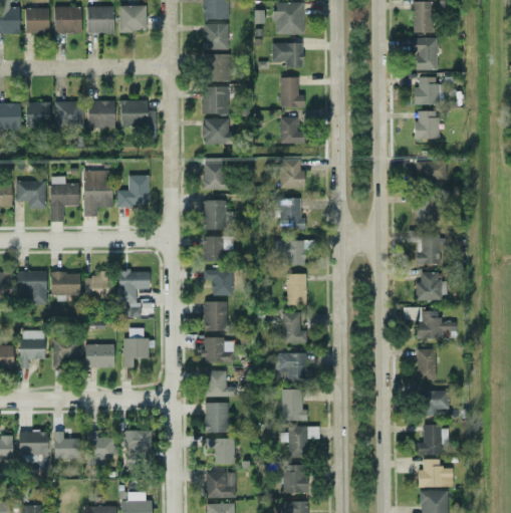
[(230,19),(229,0),(203,0),(203,19),(230,19)]
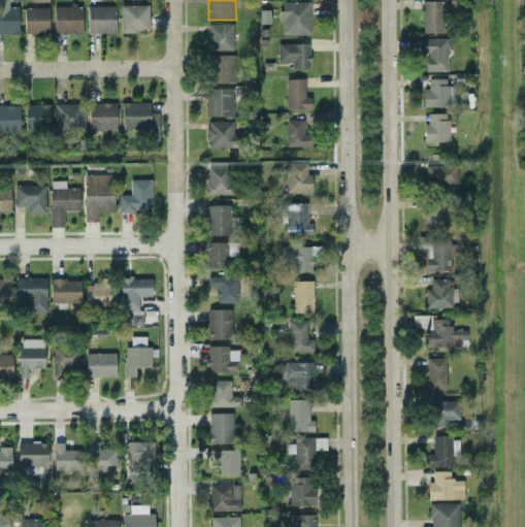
[(445,1),(424,2),(425,33),(445,33),(445,1)]
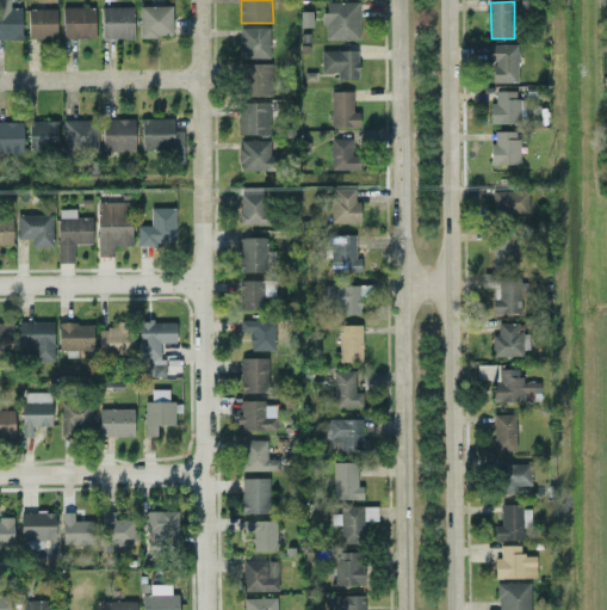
[(361,41),(361,2),(327,2),(327,41),(361,41)]
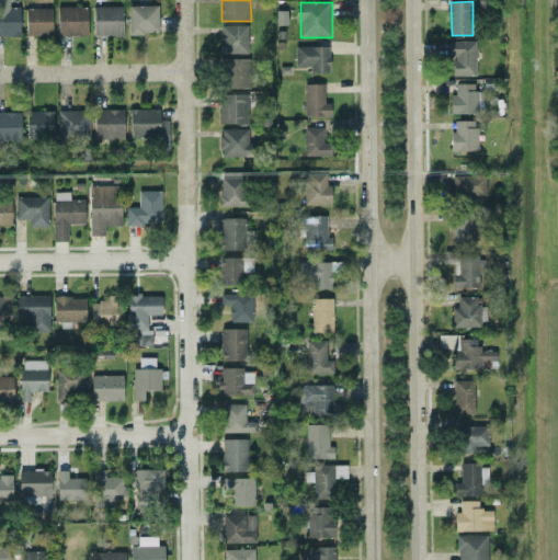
[(131,7),(131,35),(161,34),(160,6),(131,7)]
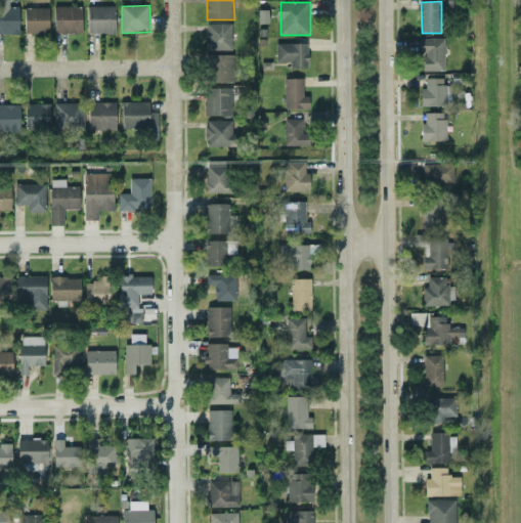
[(117,34),(117,6),(89,6),(89,34),(117,34)]
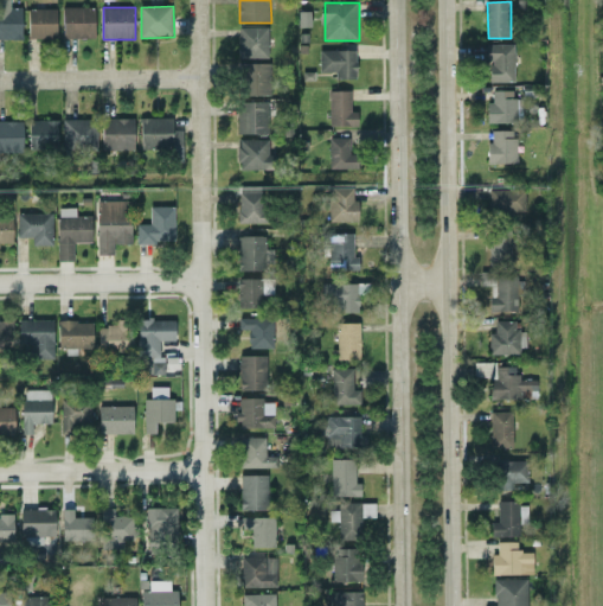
[(24,8),(0,8),(0,40),(24,40),(24,8)]
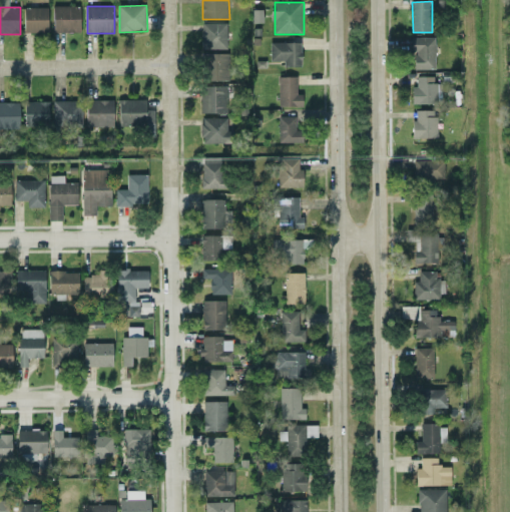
[(81,7),(55,7),(55,33),(82,33),(81,7)]
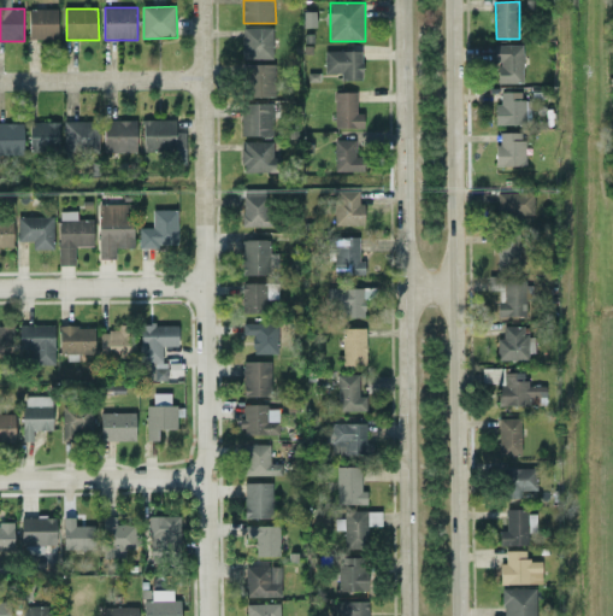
[(59,10),(31,10),(31,40),(60,40),(59,10)]
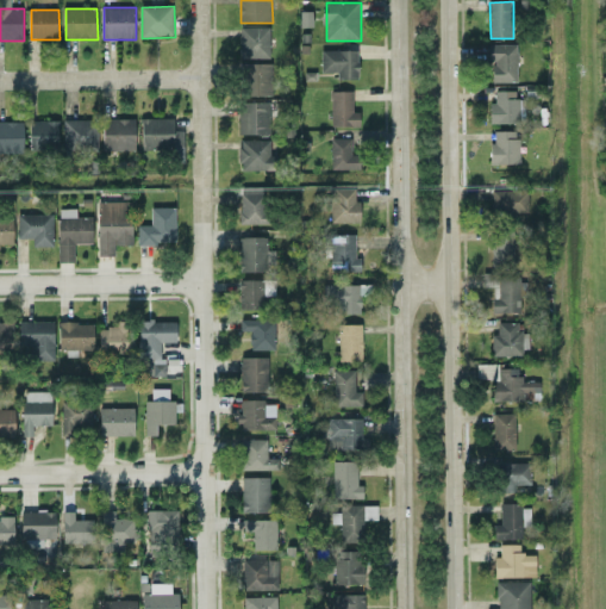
[(272,60),(272,29),(242,29),(242,60),(272,60)]
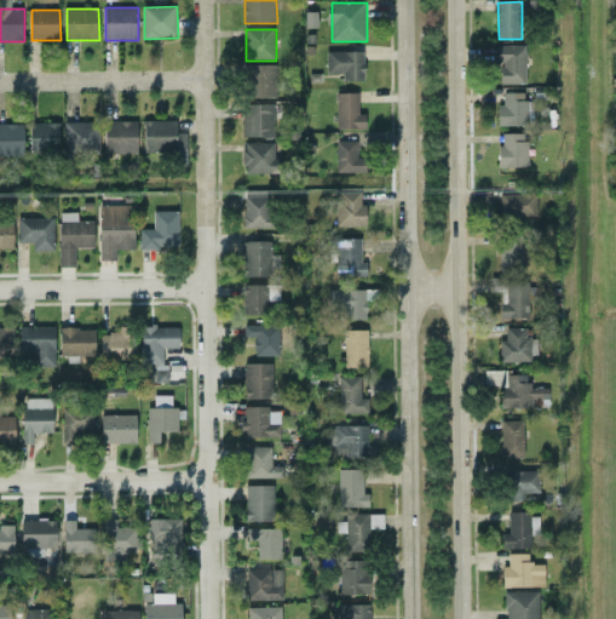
[(528,46),(498,46),(498,63),(502,63),(502,85),(528,84),(528,46)]
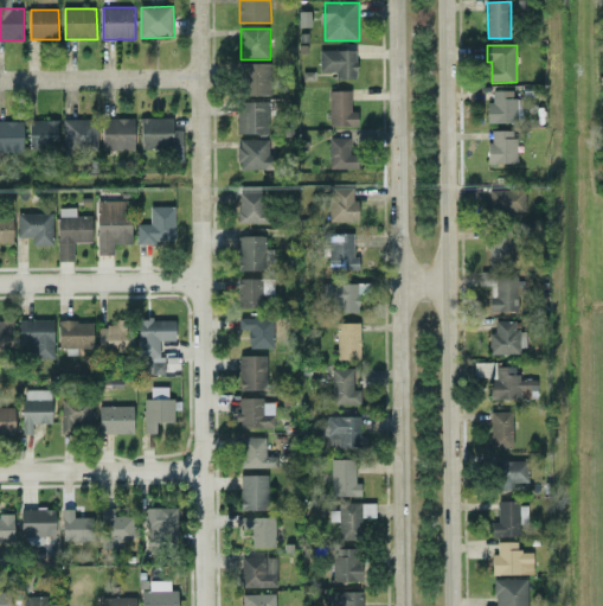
[(358,51),(322,51),(321,74),(337,74),(337,78),(358,78),(358,51)]
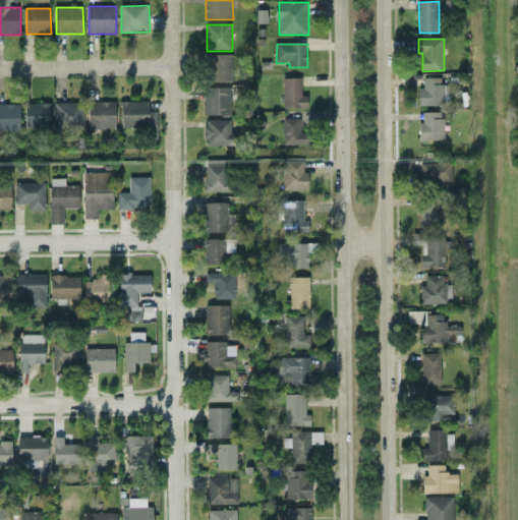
[(235,56),(209,55),(209,81),(234,82),(235,56)]
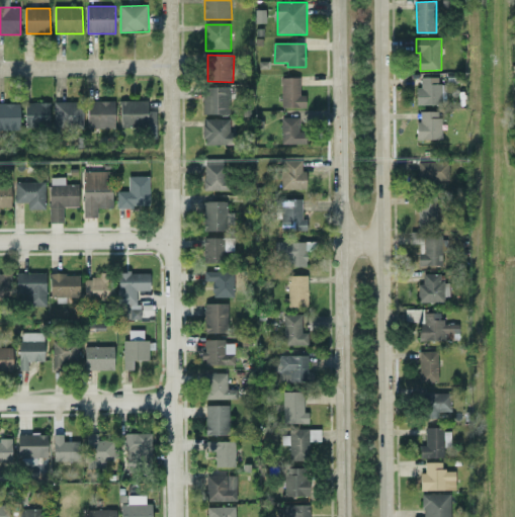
[(307,108),(307,95),(302,95),(302,78),(282,78),(283,108),(307,108)]
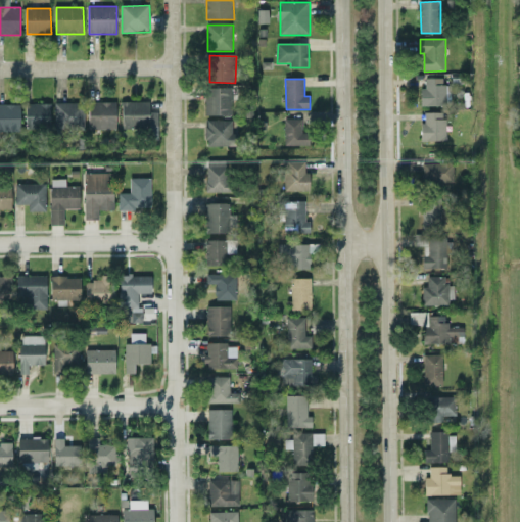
[(446,79),(426,79),(426,88),(422,88),(422,106),(446,106),(446,79)]
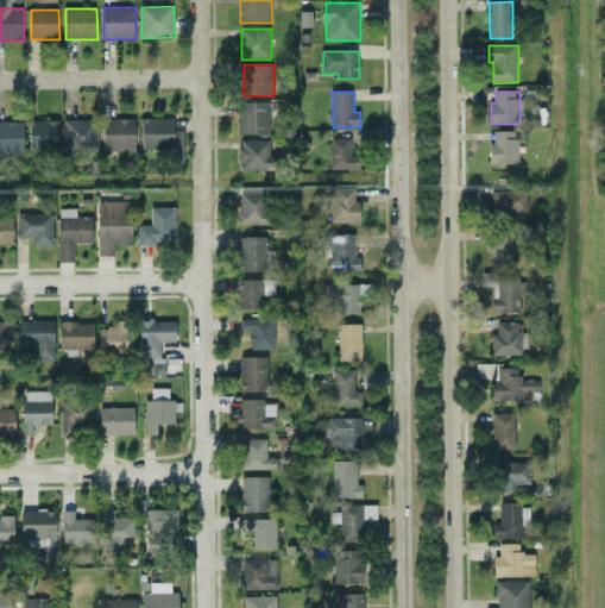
[(240,136),(271,135),(271,102),(240,104),(240,136)]
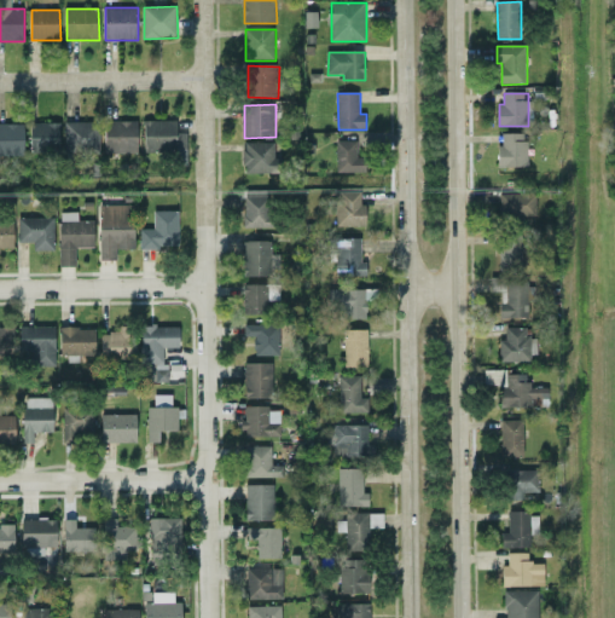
[(106,154),(139,154),(139,121),(106,122),(106,154)]
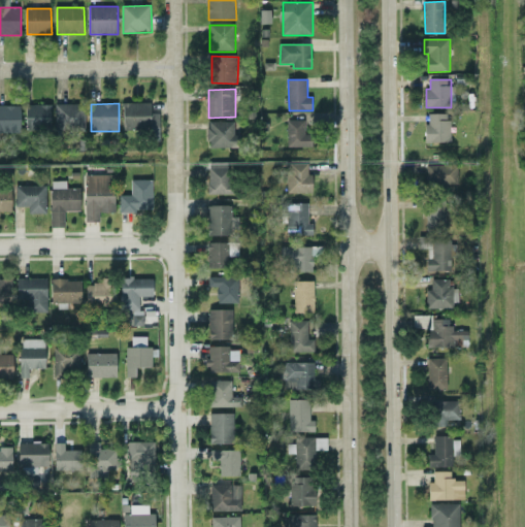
[(124,103),(124,130),(156,129),(156,139),(161,139),(160,113),(153,114),(152,103),(124,103)]
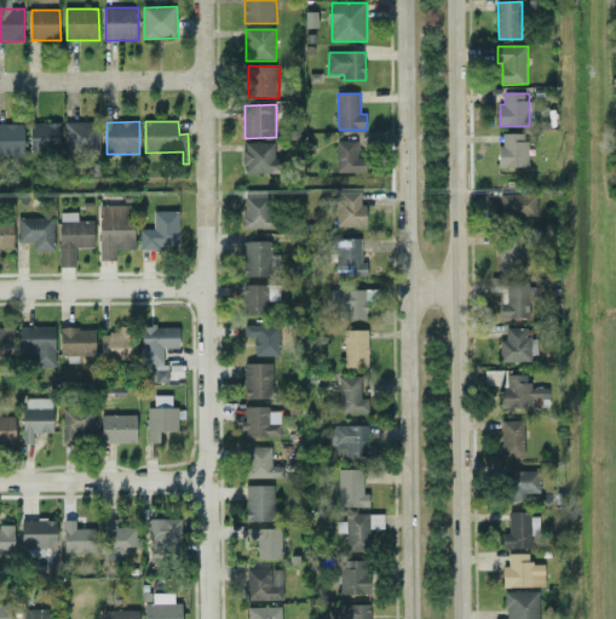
[(67,154),(101,154),(101,122),(67,122),(67,154)]
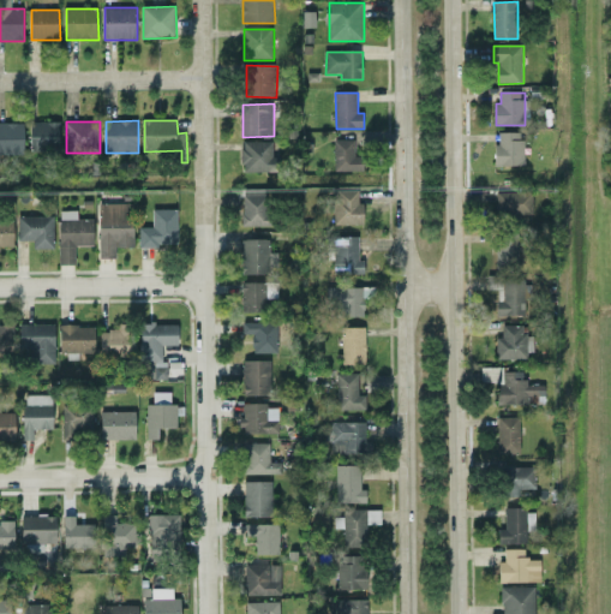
[(60,151),(60,123),(31,123),(31,151),(60,151)]
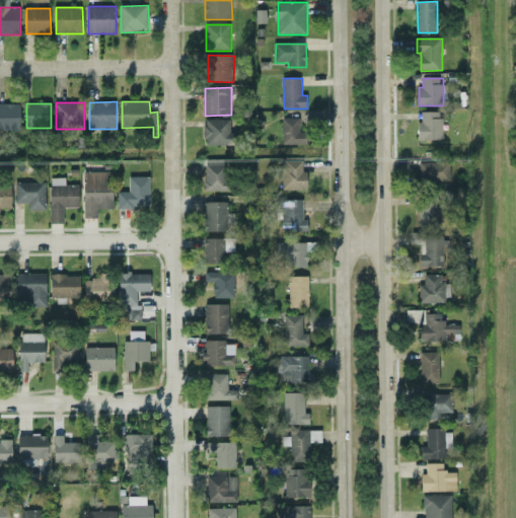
[(0,131),(21,131),(21,104),(0,104),(0,131)]
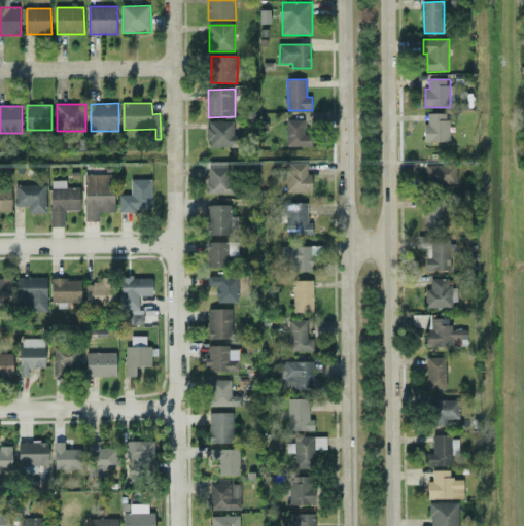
[(450,114),(429,113),(429,125),(425,125),(425,142),(450,142),(450,114)]
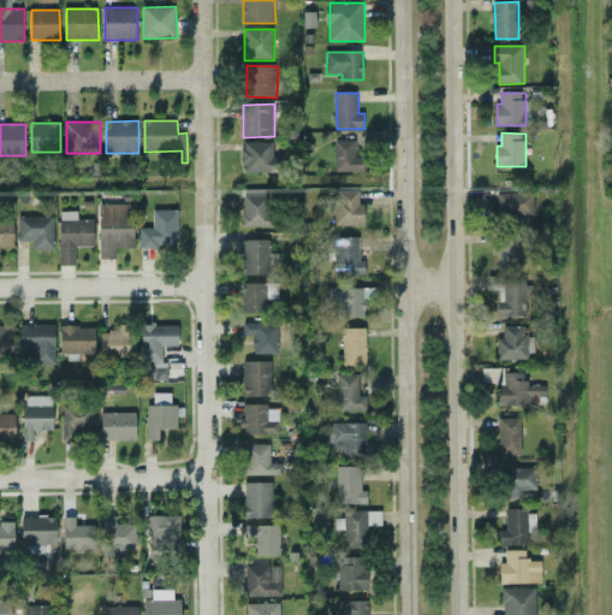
[(337,141),(336,172),(364,172),(364,158),(356,157),(357,141),(337,141)]
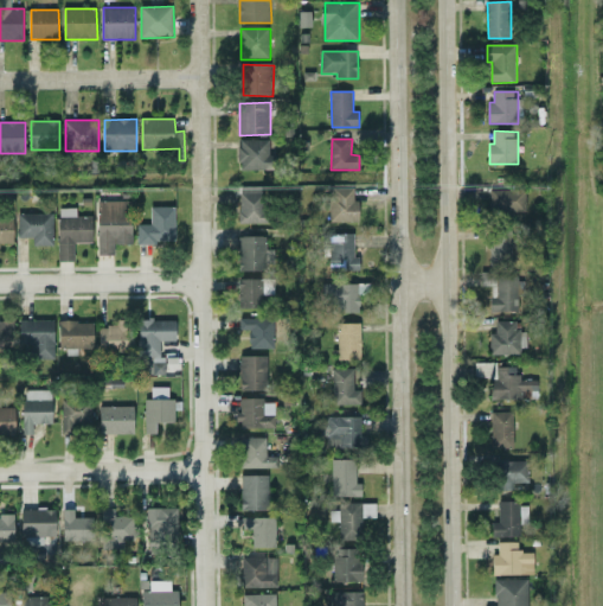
[(270,140),(239,140),(241,171),(271,170),(270,140)]
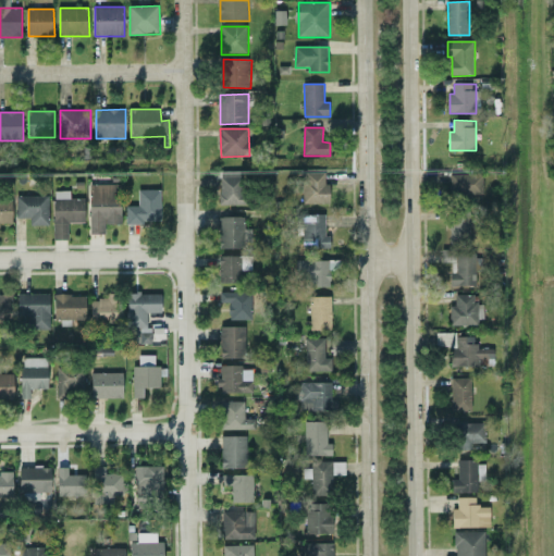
[(245,171),(220,172),(221,206),(246,206),(245,171)]
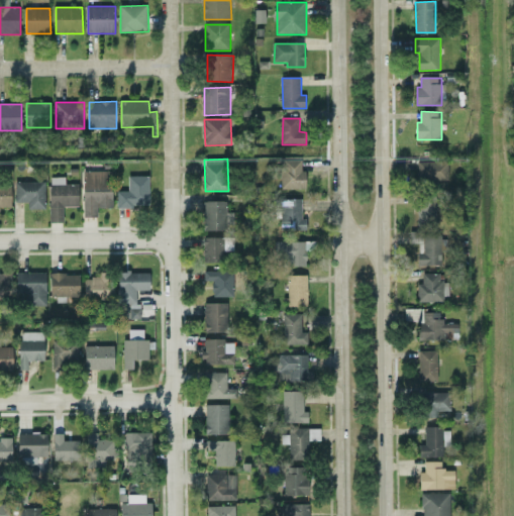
[(305,190),(305,161),(282,161),(282,190),(305,190)]
